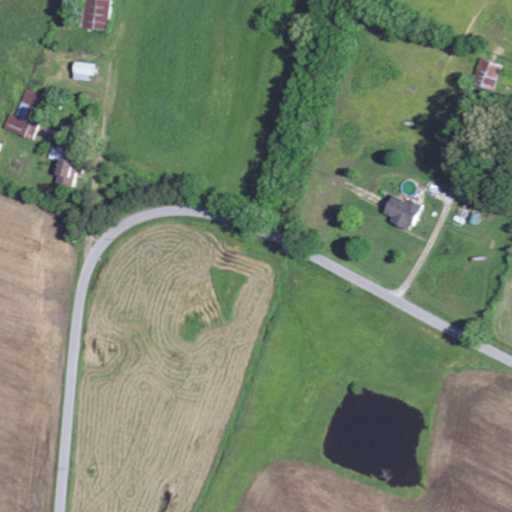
[(107,28),(110,0),(77,0),(75,24),(107,28)]
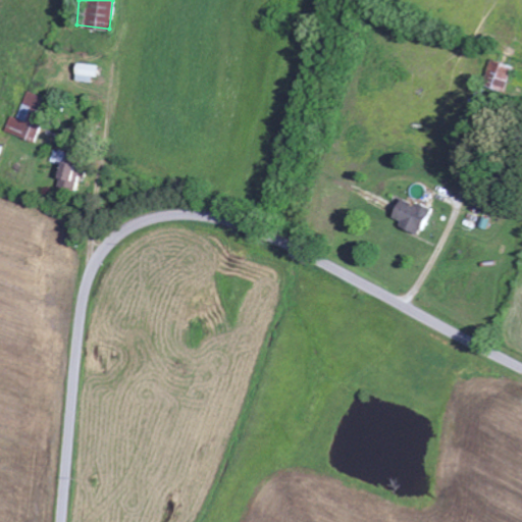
[(504,91),(513,66),(491,57),(481,83),(504,91)]
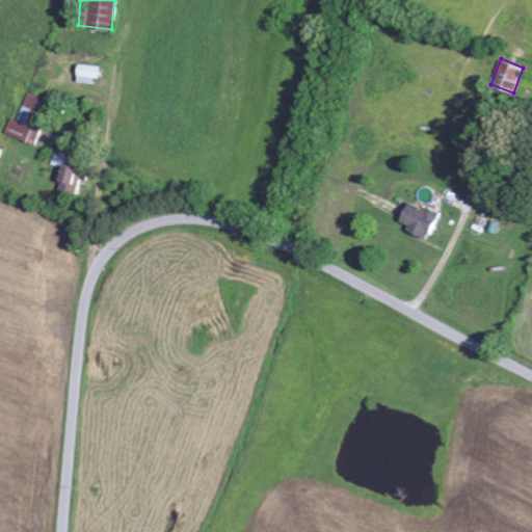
[(96,82),(97,63),(76,62),(75,81),(96,82)]
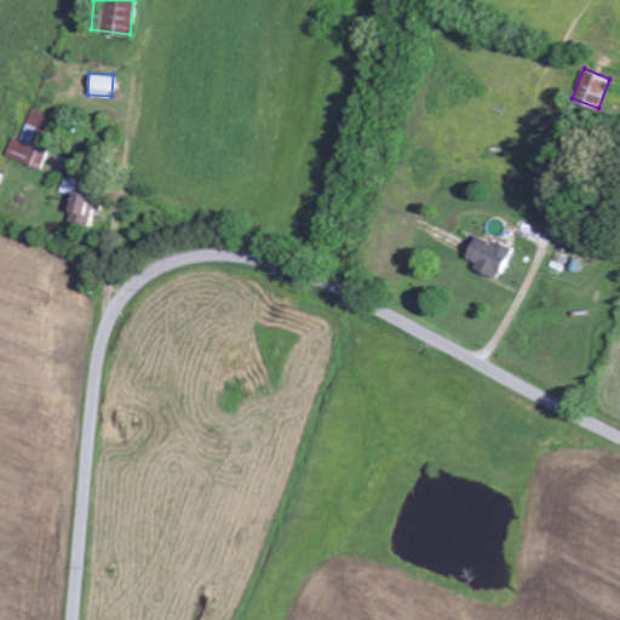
[(59,118),(32,107),(19,139),(11,136),(4,154),(40,167),(59,118)]
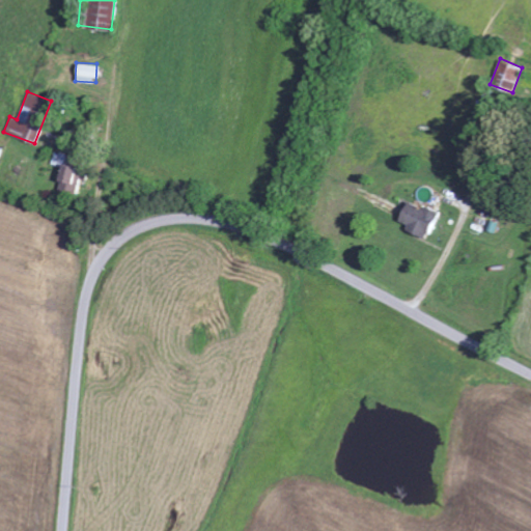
[(85,169),(63,163),(56,188),(78,194),(85,169)]
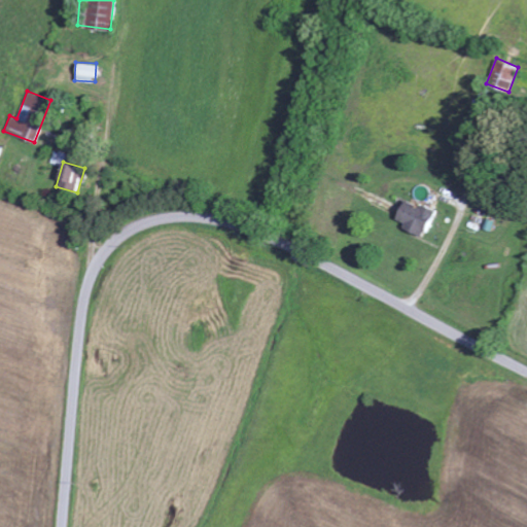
[(423,235),(433,210),(402,197),(394,218),(403,221),(401,226),(423,235)]
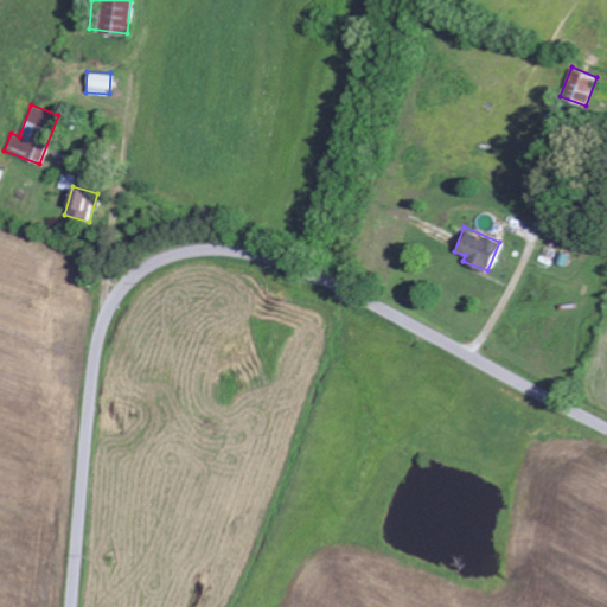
All buildings are outlined.
